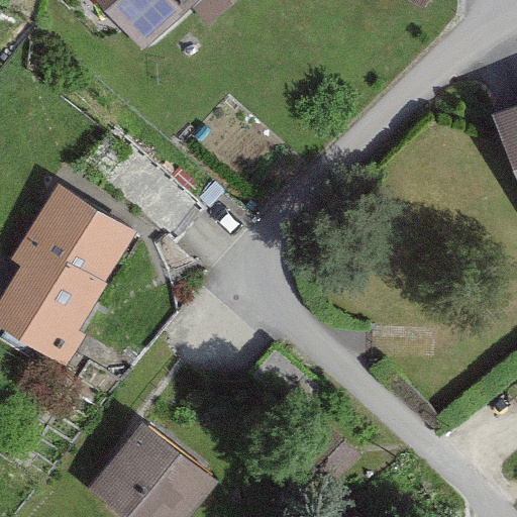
[(91,0),(140,56),(191,11),(205,26),(234,0),(91,0)]
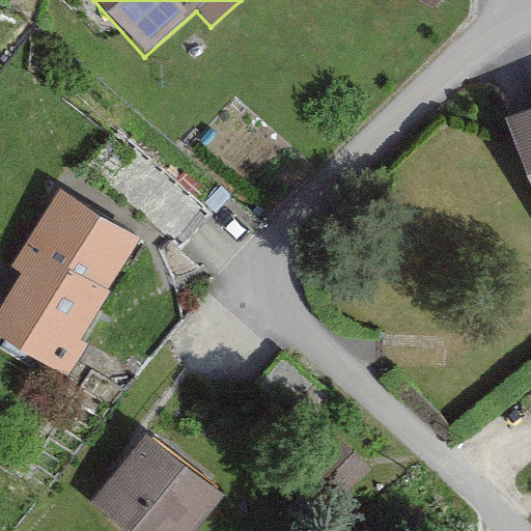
[(411,0),(431,12),(438,0),(411,0)]
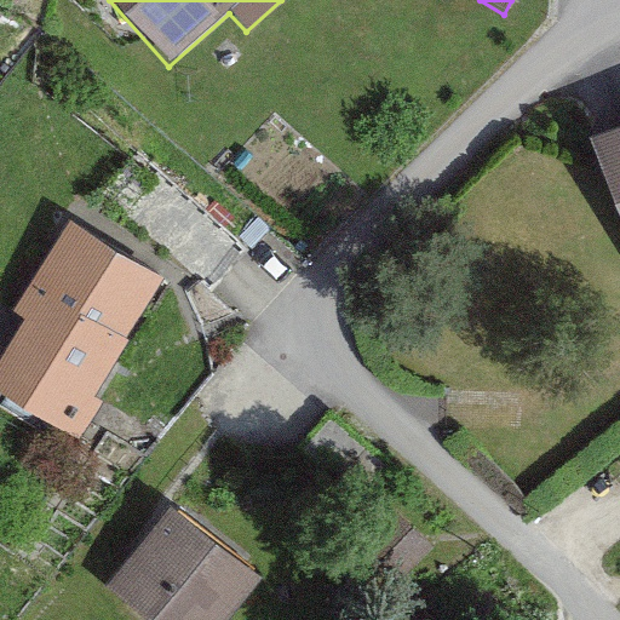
[(619,115),(584,130),(619,220),(619,115)]
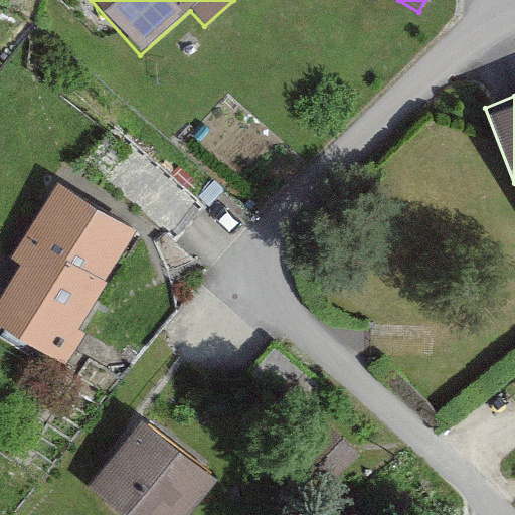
[(127,229),(50,185),(8,258),(19,264),(0,297),(0,328),(52,358),(127,229)]
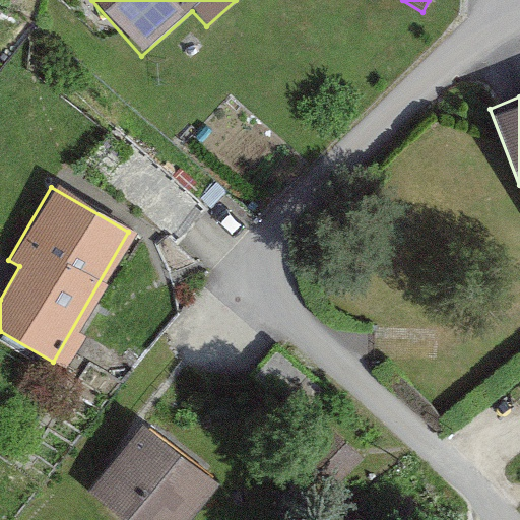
[(185,519),(215,481),(140,424),(85,496),(118,519),(185,519)]
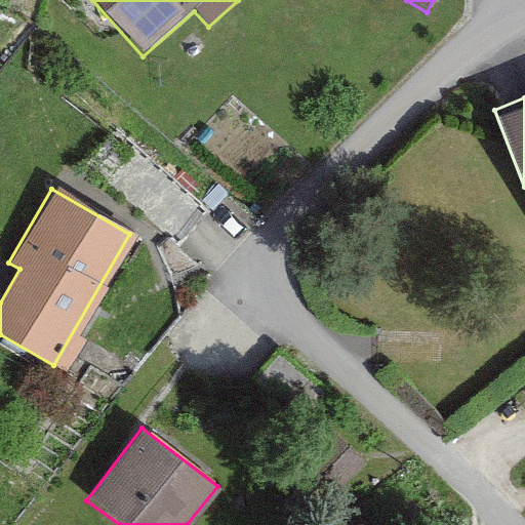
All buildings are outlined.
